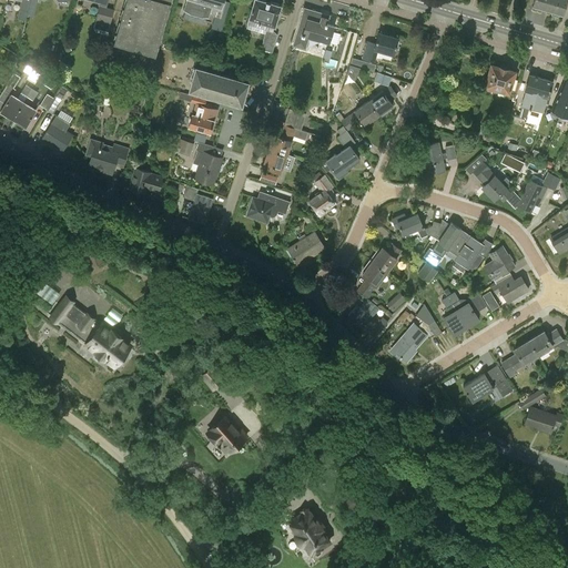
[(17,0),(21,1),(18,19),(26,20),(30,0),(17,0)]
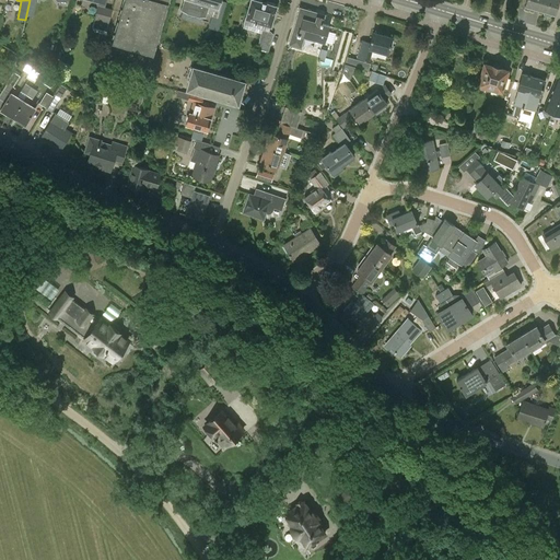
[(166,0),(125,0),(113,39),(152,50),(166,0)]
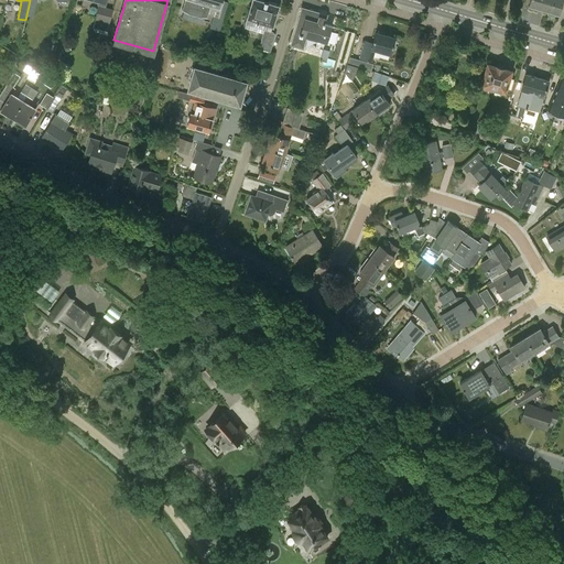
[(185,0),(183,10),(207,17),(207,14),(219,19),(225,0),(223,0),(185,0)]
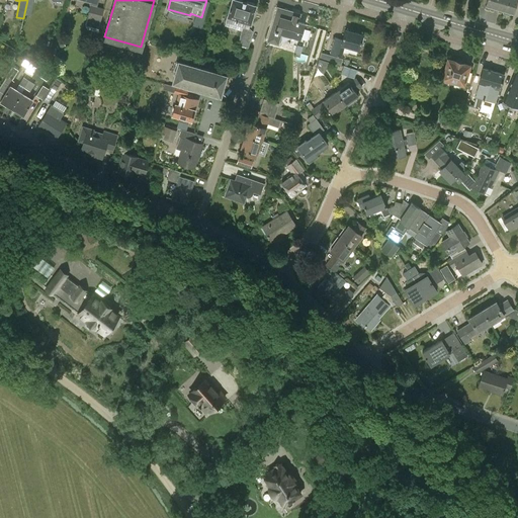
[(231,0),(227,15),(225,25),(242,29),(242,30),(241,29),(238,45),(248,48),(253,31),(249,27),(250,22),(251,22),(256,4),(243,0),(231,0)]
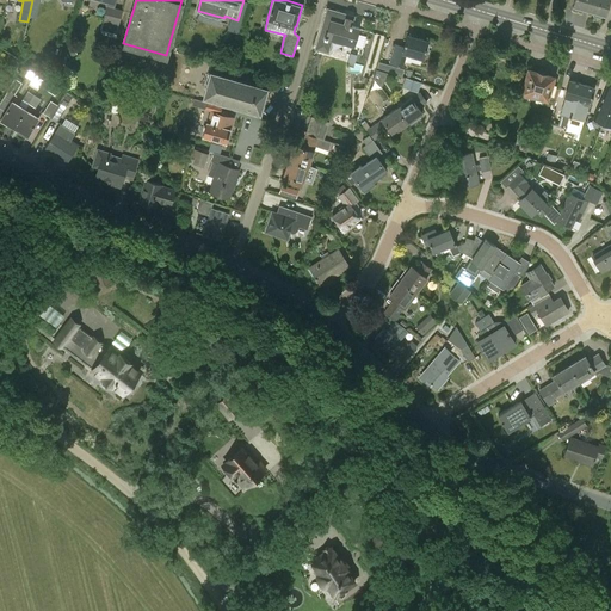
[(574,0),(573,6),(590,11),(592,0),(574,0)]
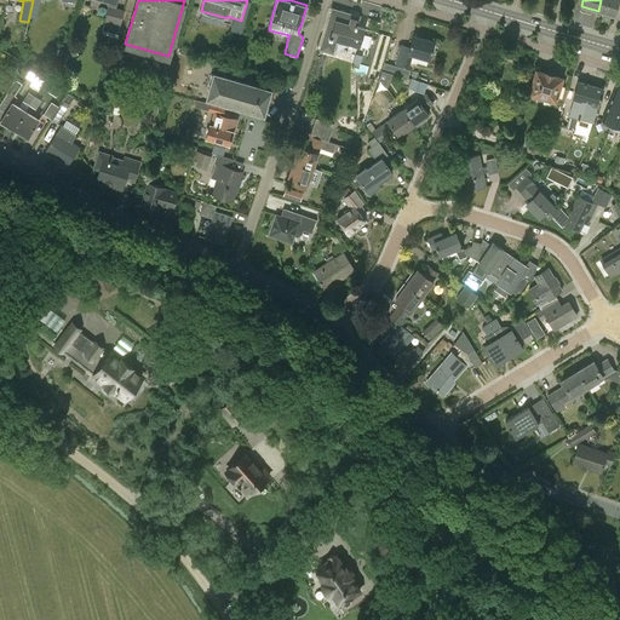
[(601,0),(598,11),(602,12),(602,15),(602,16),(609,18),(610,17),(612,15),(614,16),(618,0),(601,0)]
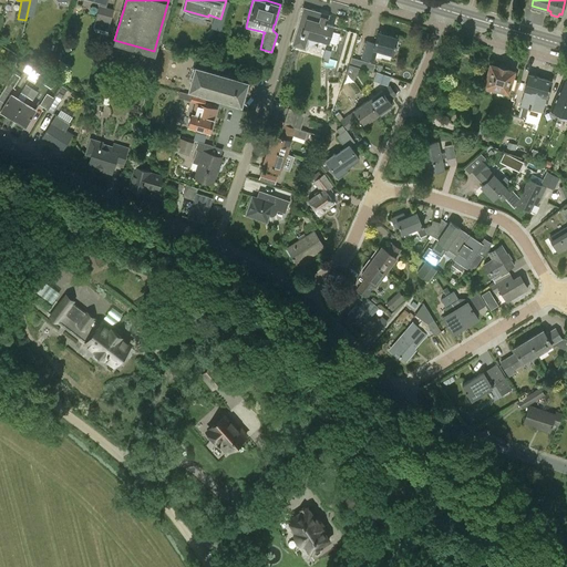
[(107,31),(113,8),(100,4),(94,28),(107,31)]
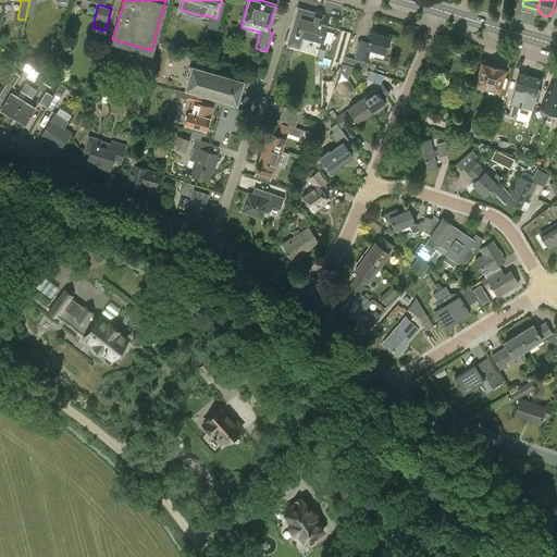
[(297,10),(287,45),(299,48),(302,36),(321,42),(326,25),(319,23),(321,17),(297,10)]
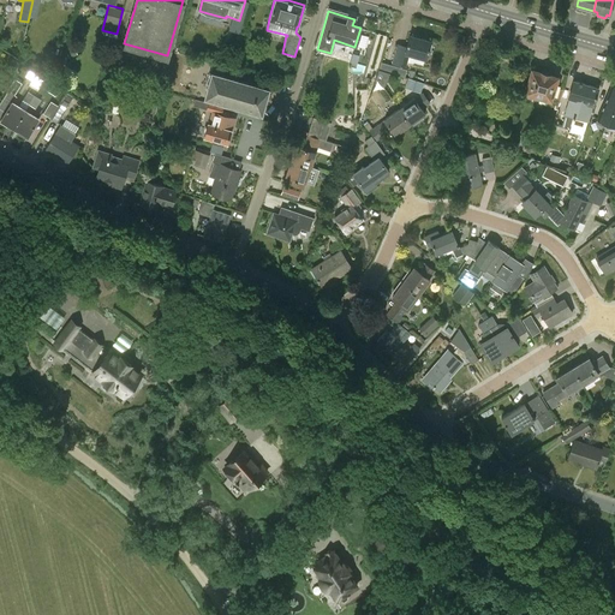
[(410,35),(407,46),(396,43),(392,64),(406,67),(410,54),(425,59),(430,41),(410,35)]
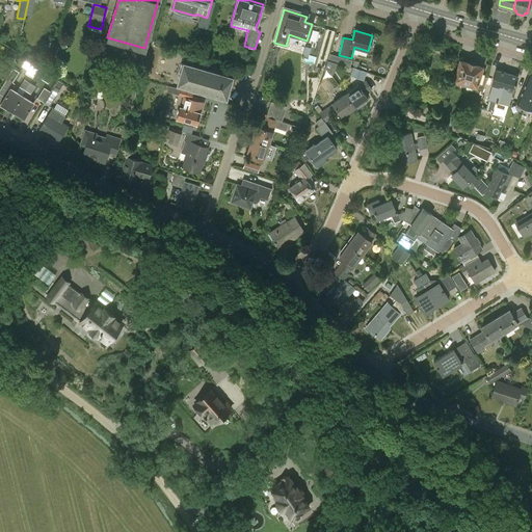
[(23,64),(28,69),(25,73),(32,77),(37,69),(25,60),(23,64)]
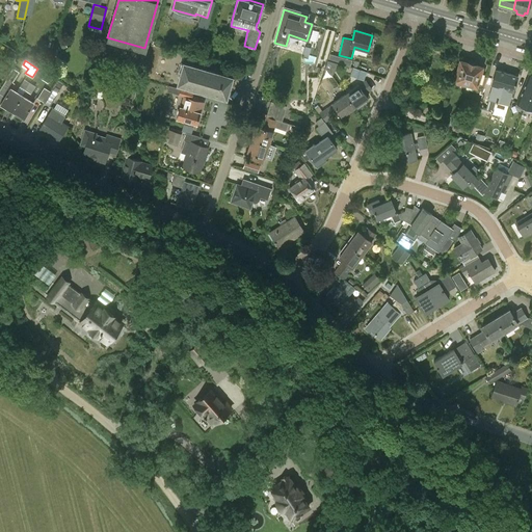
[(486,77),(480,75),(482,67),(460,60),(454,80),(458,81),(458,83),(462,84),(464,83),(476,86),(481,87),(479,94),(482,95),(486,77)]
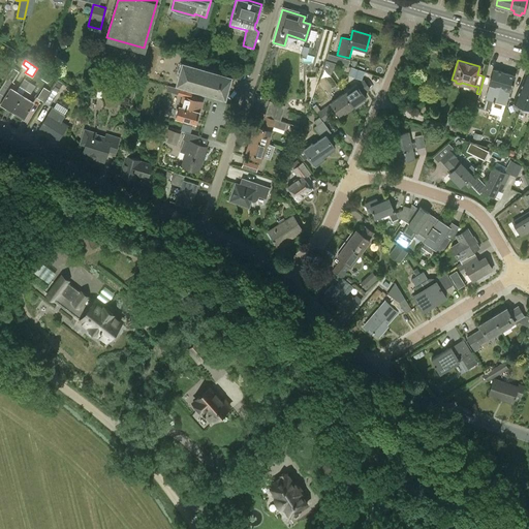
[(176,84),(225,97),(230,76),(182,62),(176,84)]
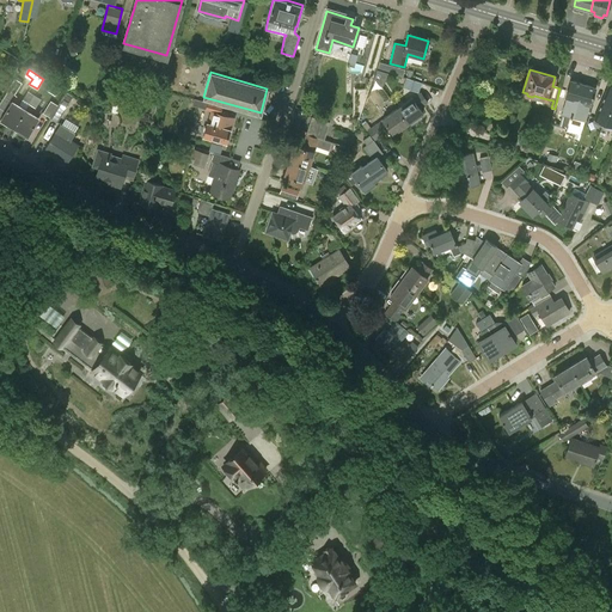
[(14,95),(22,83),(14,78),(7,91),(14,95)]
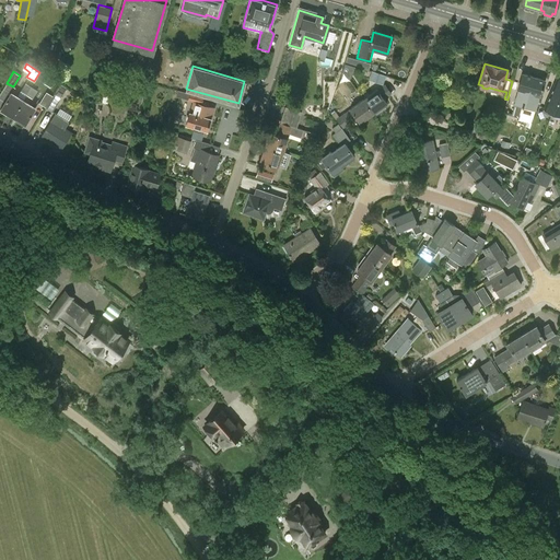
[(381,86),(384,76),(371,71),(368,82),(381,86)]
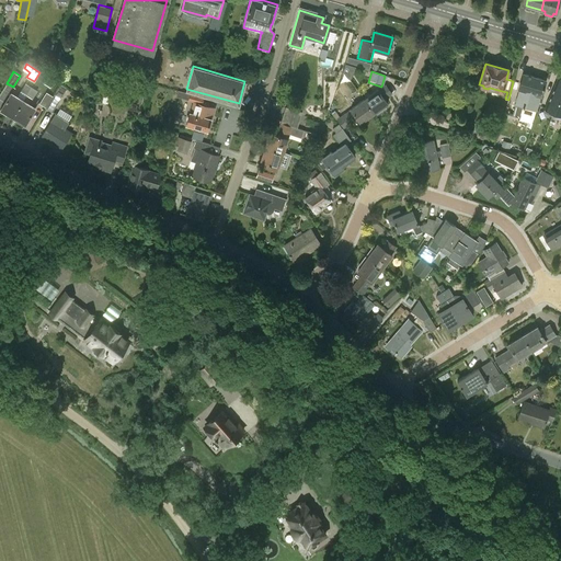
[(523,73),(518,89),(514,104),(515,104),(512,115),(519,117),(523,106),(536,111),(540,95),(541,96),(546,80),(523,73)]
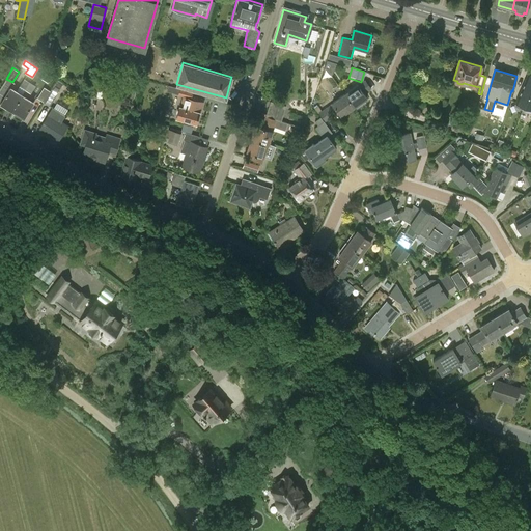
[(530,72),(530,74),(528,73),(515,103),(524,106),(530,88),(530,72)]
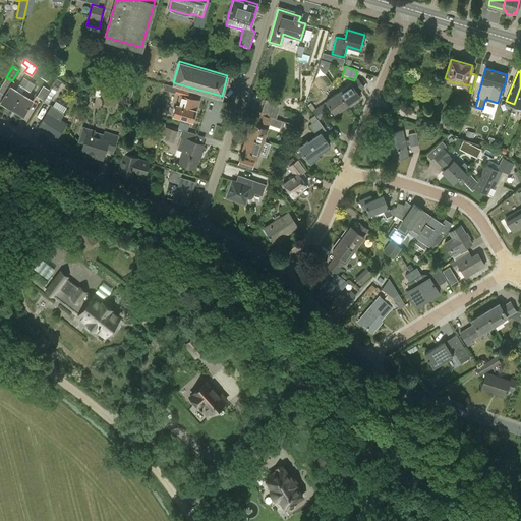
[(24,88),(30,80),(23,77),(19,84),(24,88)]
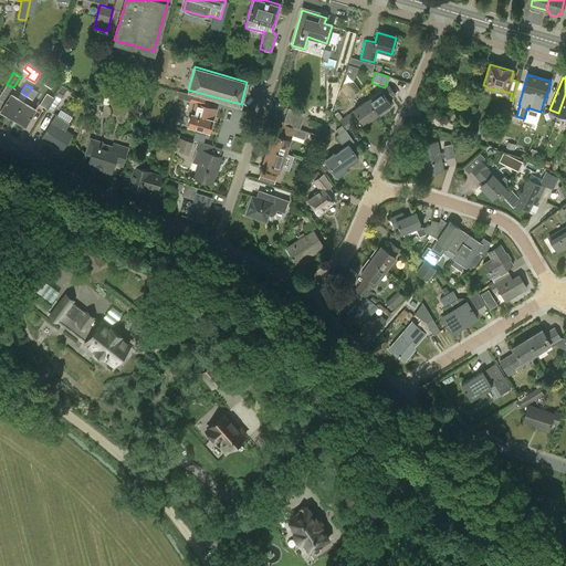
[(389,85),(381,91),(367,101),(377,114),(391,104),(388,101),(396,95),(389,85)]
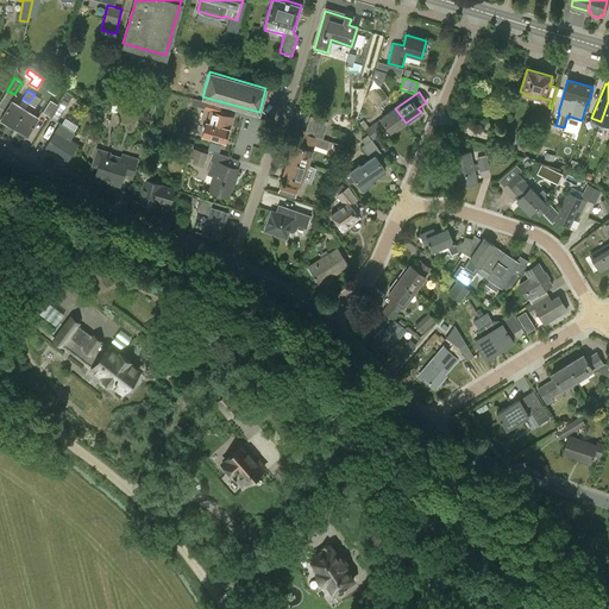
[(41,98),(35,94),(29,102),(36,107),(41,98)]
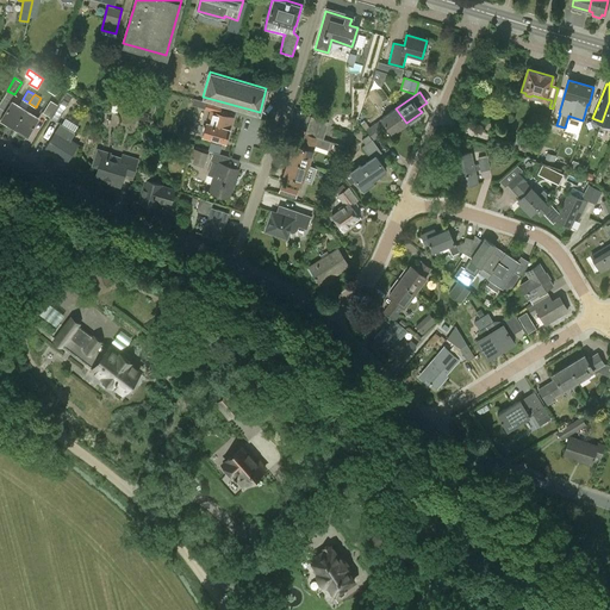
[(74,104),(87,112),(91,106),(78,99),(74,104)]
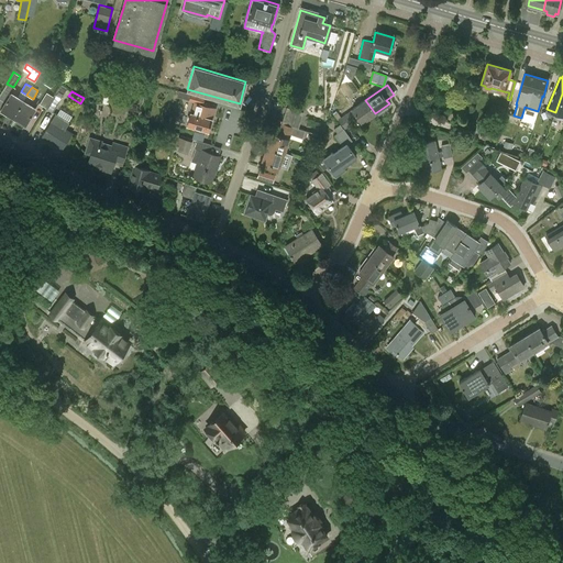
[(12,118),(23,100),(11,92),(0,110),(12,118)]
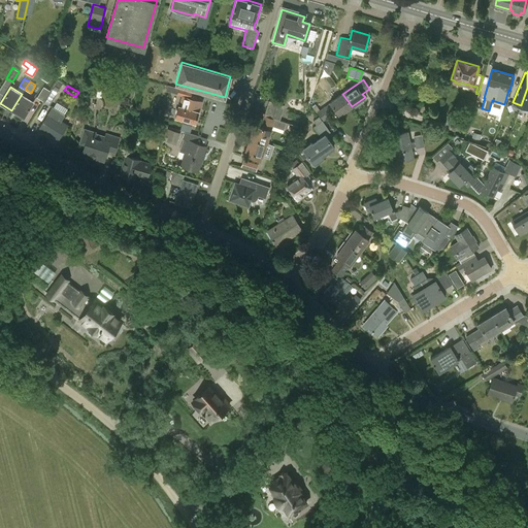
[(43,101),(50,90),(43,87),(37,97),(43,101)]
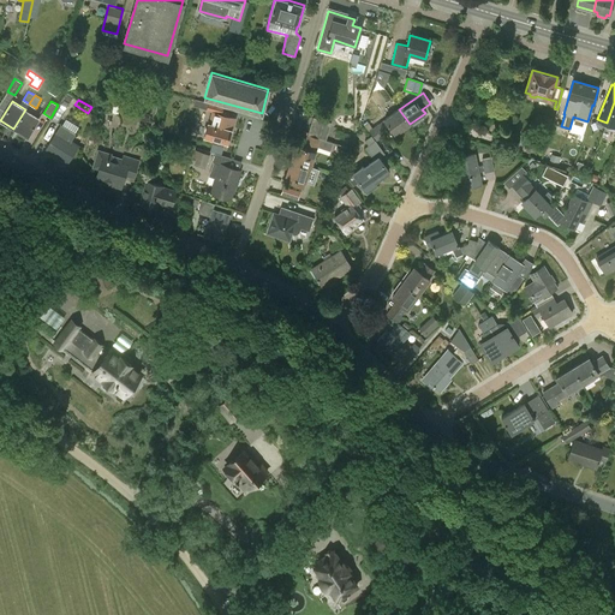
[(66,111),(58,105),(51,118),(58,123),(66,111)]
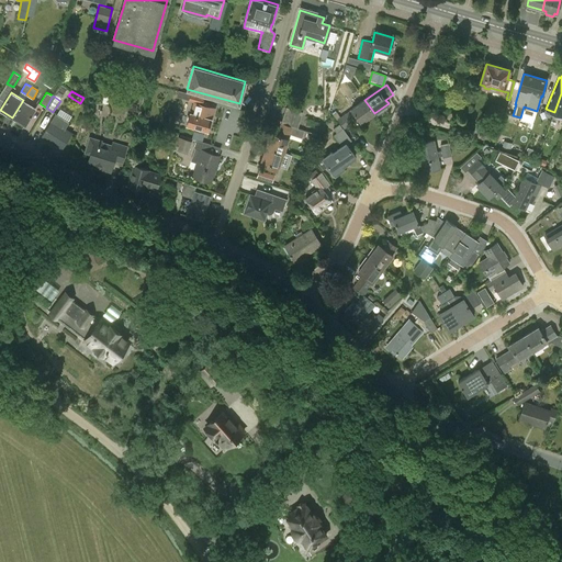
[(23,100),(12,117),(24,125),(35,108),(23,100)]
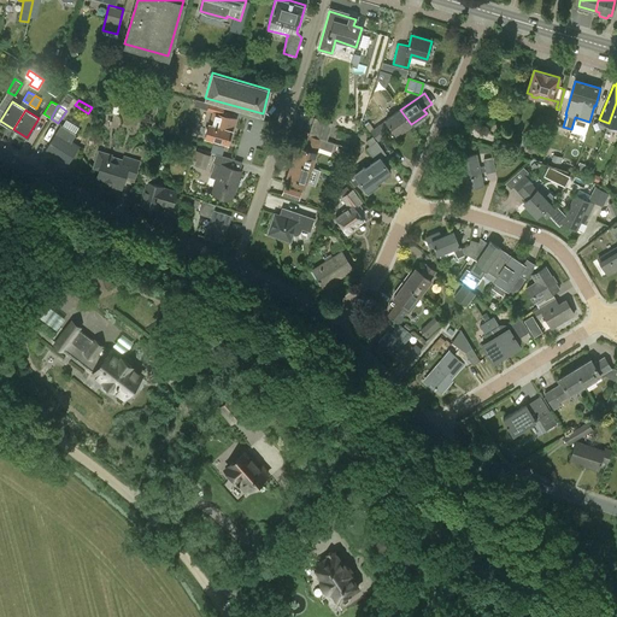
[(386,121),(378,125),(371,130),(378,141),(393,130),(397,135),(411,124),(400,110),(386,119),(386,121)]
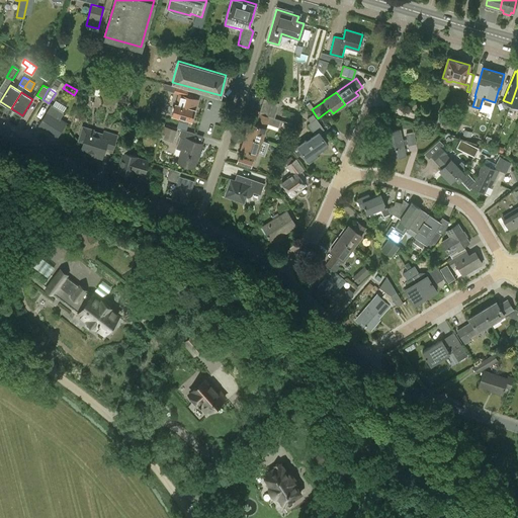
[(196,110),(199,99),(178,93),(176,104),(175,104),(172,115),(191,120),(194,109),(196,110)]
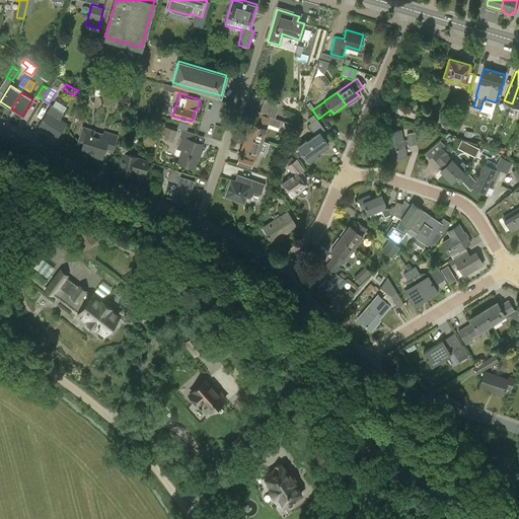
[(265,98),(260,114),(275,119),(280,103),(265,98)]
